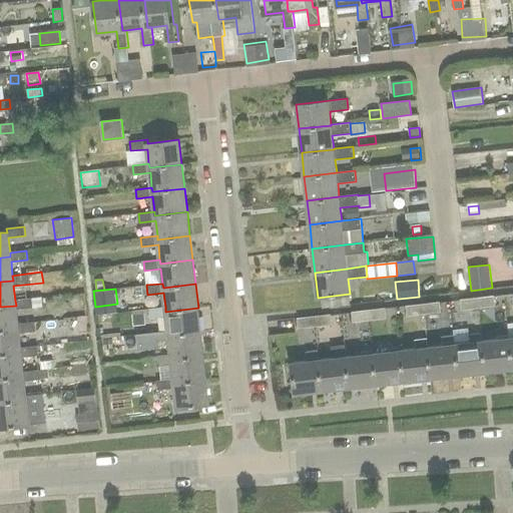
[(496,306),(494,296),(477,298),(479,308),(496,306)]
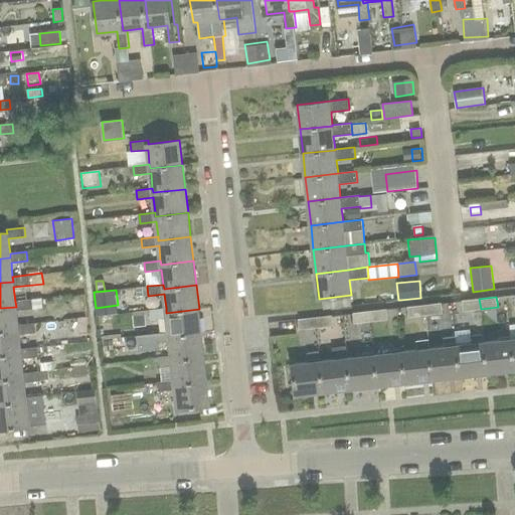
[(42,299),(32,300),(33,309),(42,308),(42,299)]
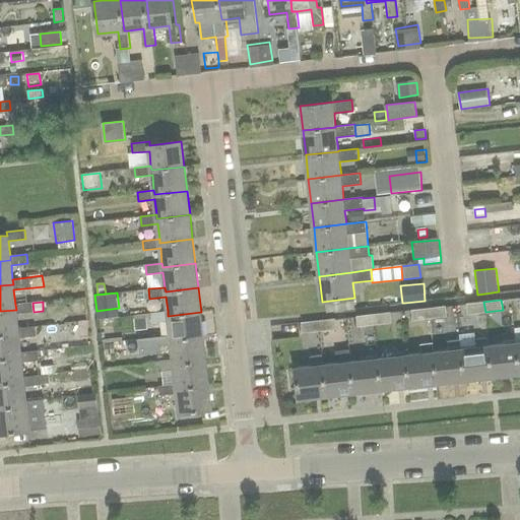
[(485,312),(483,302),(467,304),(468,314),(485,312)]
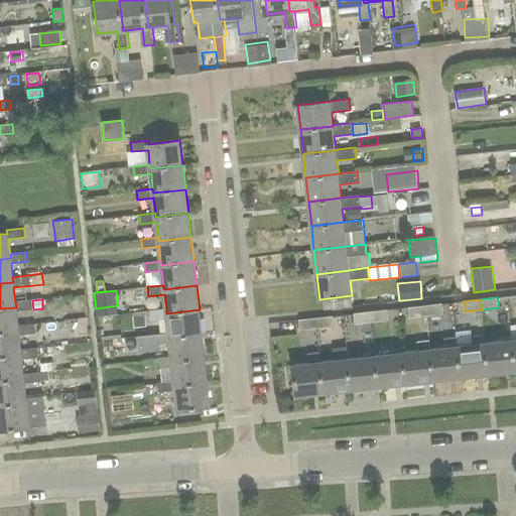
[(16,307),(0,308),(0,332),(18,331),(18,326),(16,312),(32,310),(31,301),(15,302),(16,307)]
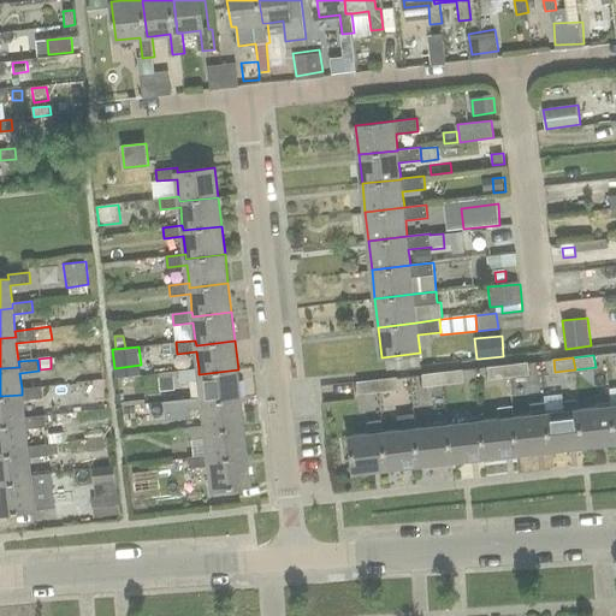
[(529,375),(528,362),(508,365),(509,378),(529,375)]
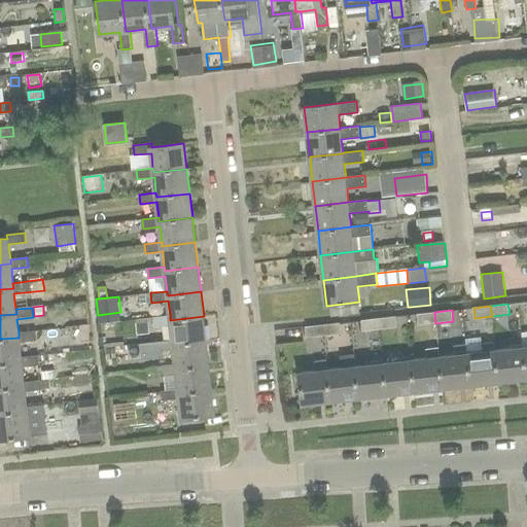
[(435,323),(434,312),(417,314),(419,324),(435,323)]
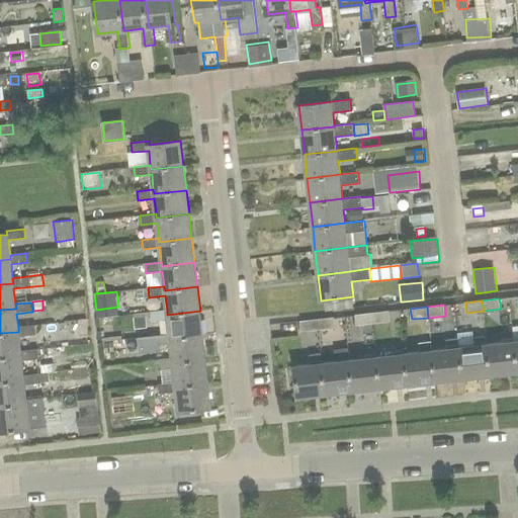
[(202,335),(200,311),(167,315),(167,310),(150,312),(152,322),(168,320),(170,334),(170,338),(202,335)]
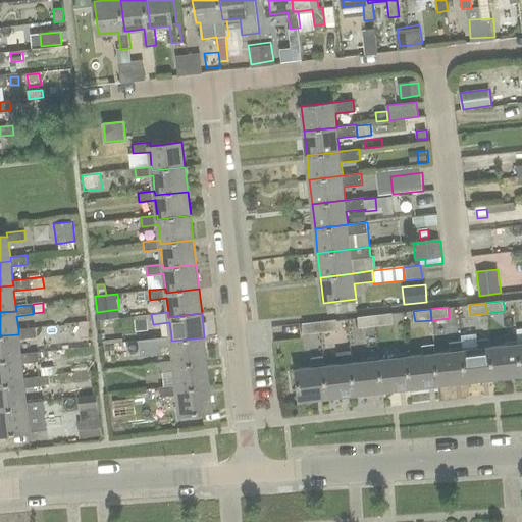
[(394,323),(393,313),(374,315),(376,325),(394,323)]
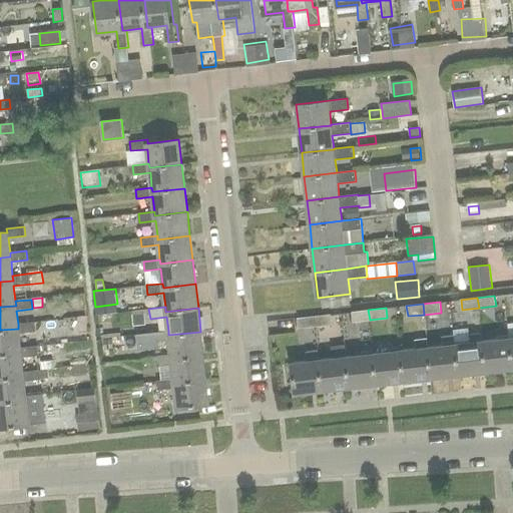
[(145,325),(144,310),(132,311),(133,326),(145,325)]
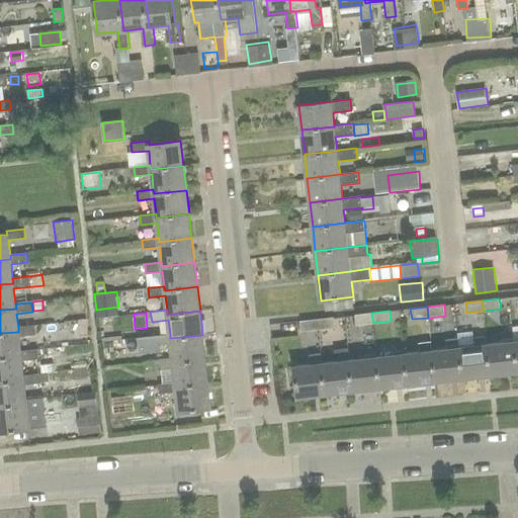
[(373,323),(371,313),(355,315),(356,325),(373,323)]
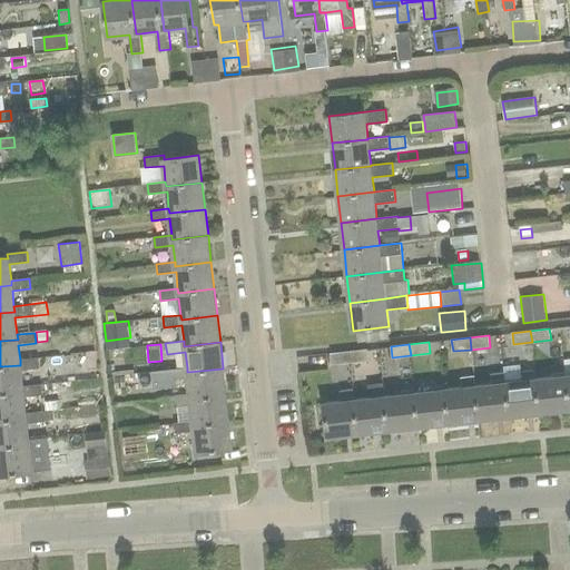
[(369,361),(367,350),(350,352),(351,363),(369,361)]
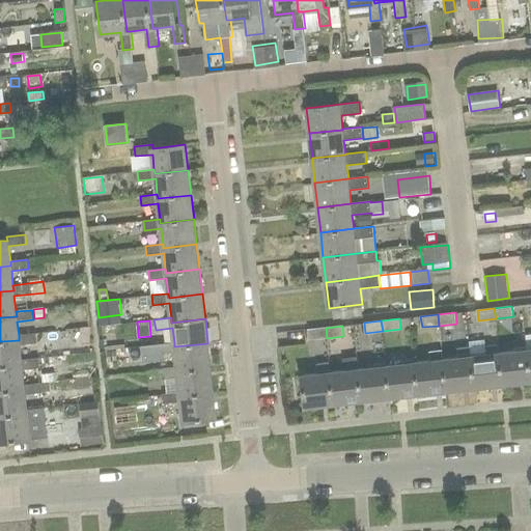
[(327,338),(326,328),(308,330),(309,340),(327,338)]
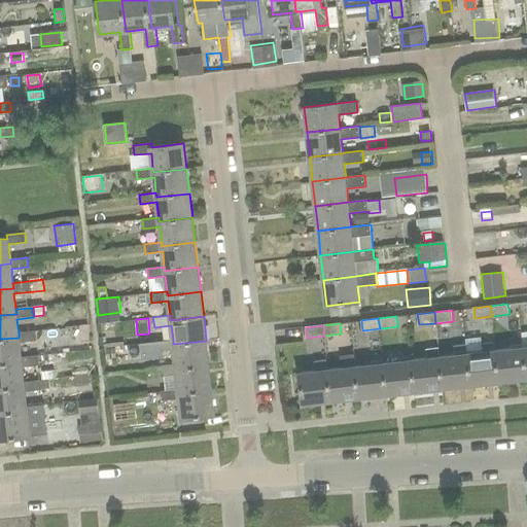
[(36,341),(35,330),(19,332),(19,338),(0,339),(0,363),(22,361),(22,357),(20,343),(36,341)]
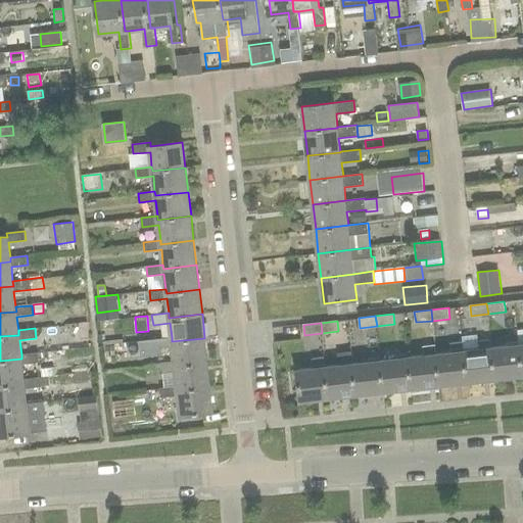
[(207,363),(204,338),(172,341),(172,337),(140,341),(141,357),(163,354),(162,348),(173,347),(174,362),(175,366),(207,363)]
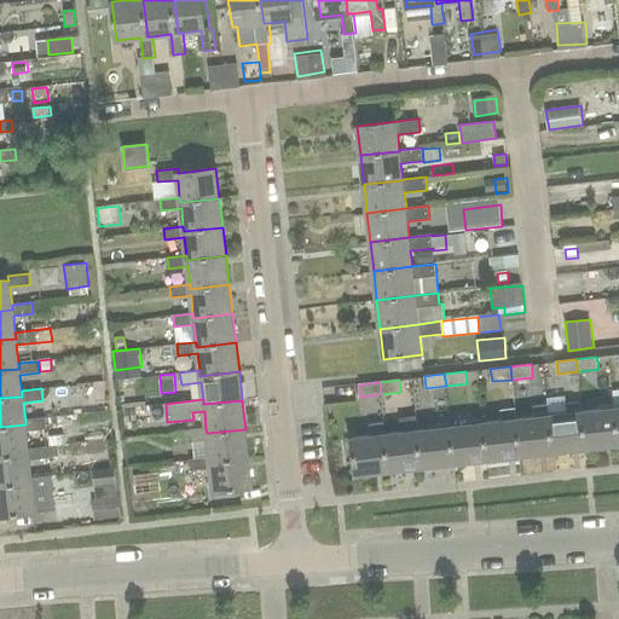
[(549,415),(548,404),(533,406),(534,417),(516,418),(520,457),(554,452),(549,415)]
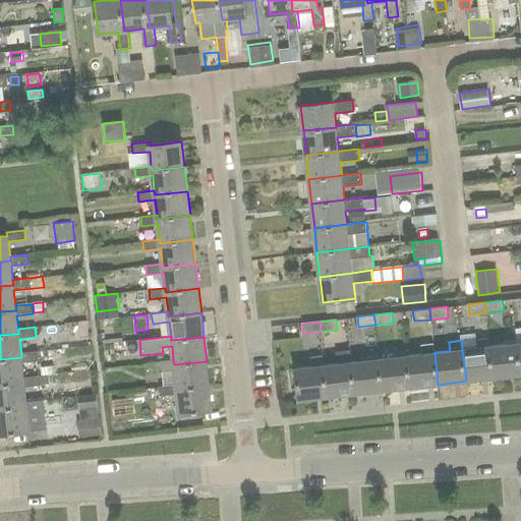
[(520,374),(520,373),(518,343),(489,346),(494,378),(520,374)]
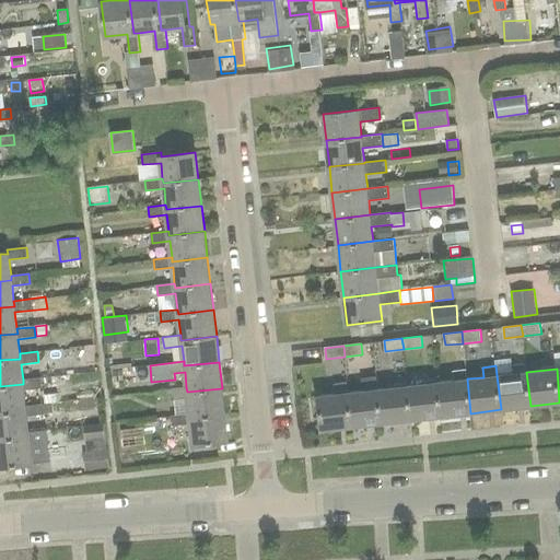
[(113,382),(121,381),(121,370),(113,371),(113,382)]
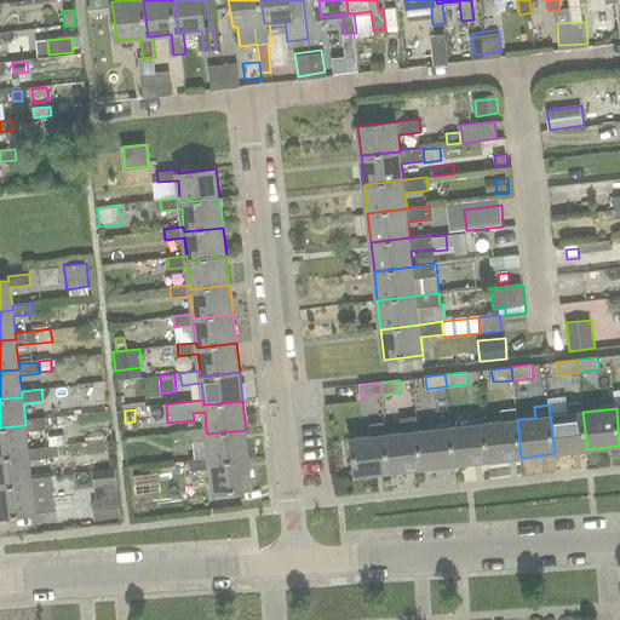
[(583,412),(550,415),(555,453),(587,449),(583,412)]
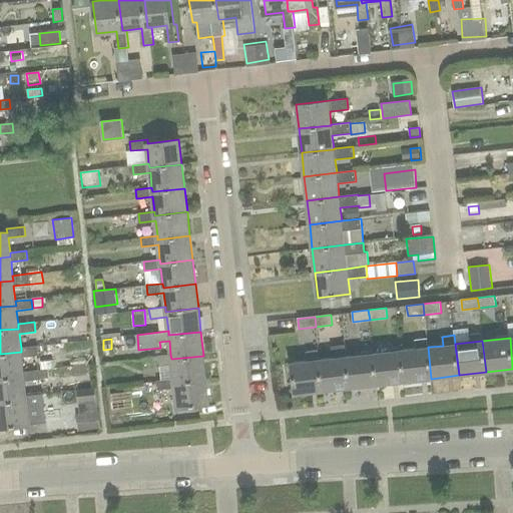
[(346,357),(347,357),(345,345),(331,347),(332,358),(319,360),(323,391),(350,388),(346,357)]
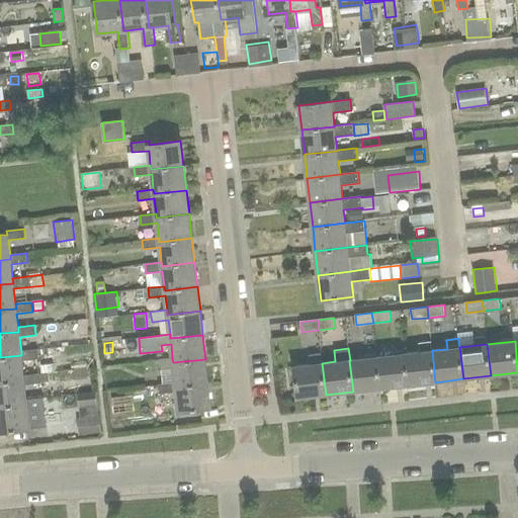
[(37,349),(21,351),(21,355),(0,357),(0,382),(24,379),(23,375),(22,361),(38,359),(37,349)]
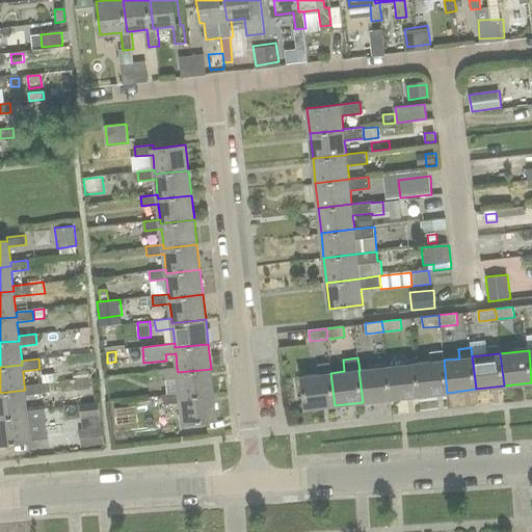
[(447,393),(444,360),(416,364),(419,396),(447,393)]
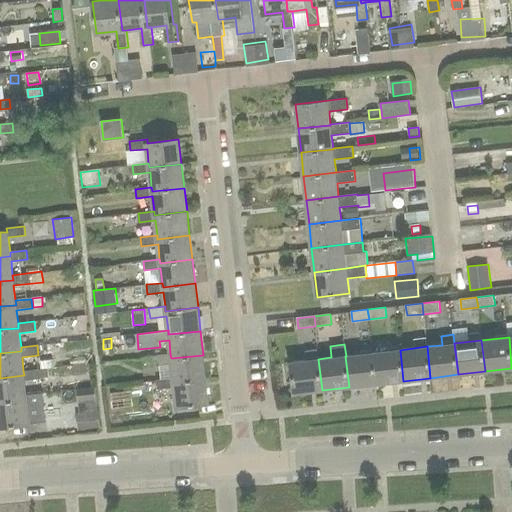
[(318,359),(317,349),(305,351),(306,360),(290,362),(294,393),(322,390),(318,359)]
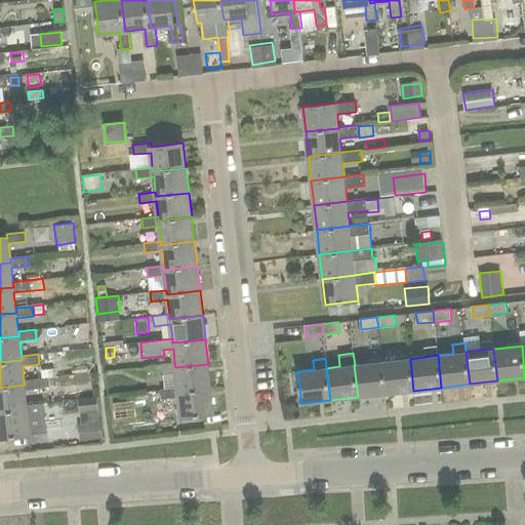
[(413,391),(410,359),(381,362),(386,394),(413,391)]
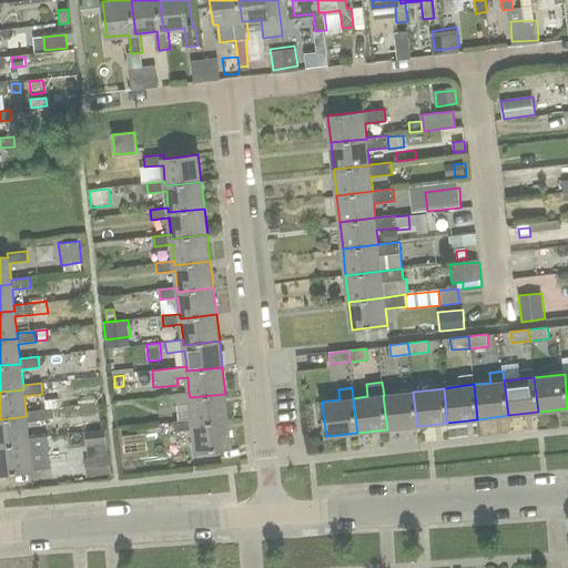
[(413,392),(384,395),(383,395),(387,429),(417,426),(413,392)]
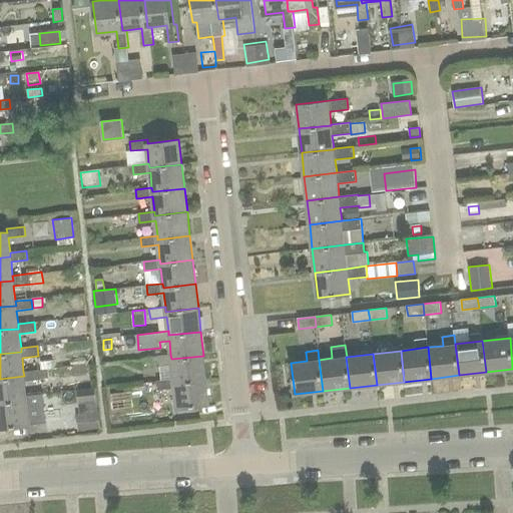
[(206,379),(203,356),(171,359),(170,355),(154,357),(155,366),(171,364),(173,379),(174,383),(206,379)]
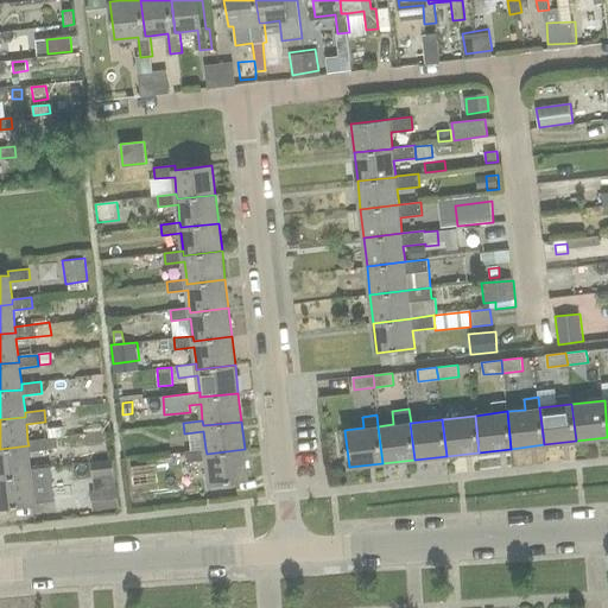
[(49,450),(49,449),(48,438),(27,441),(29,445),(0,449),(0,477),(31,474),(31,469),(29,451),(49,450)]
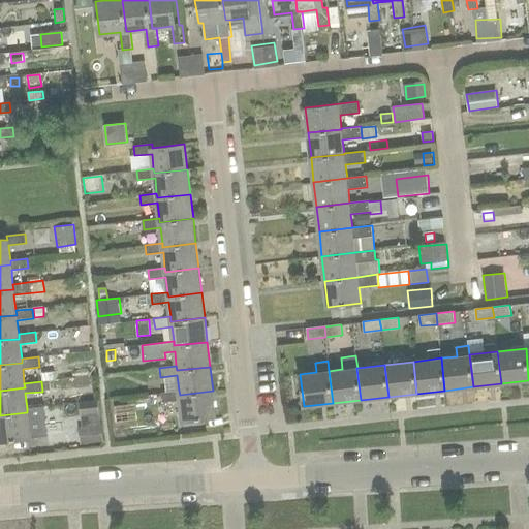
[(216,416),(213,391),(180,395),(179,391),(162,393),(162,394),(148,395),(149,404),(180,400),(182,421),(216,416)]
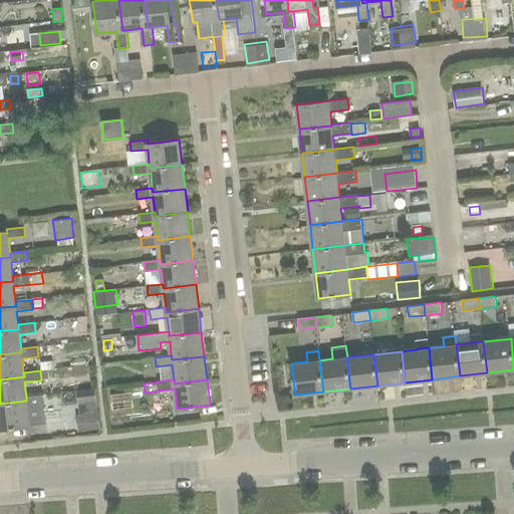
[(96,389),(78,391),(81,416),(78,416),(79,431),(101,428),(99,413),(96,389)]
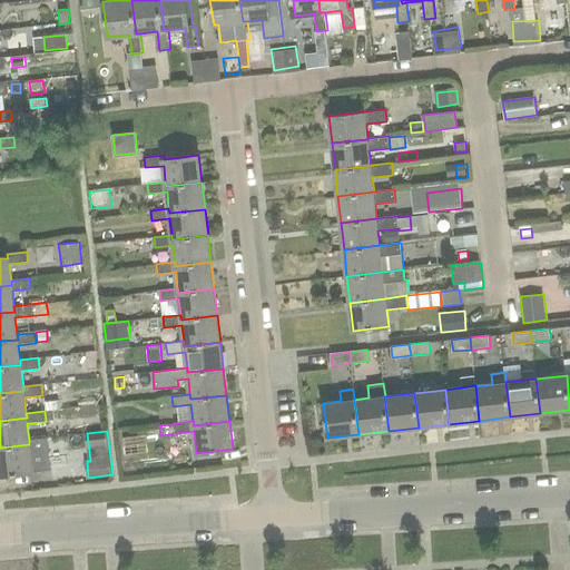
[(137,436),(124,439),(126,454),(139,453),(137,436)]
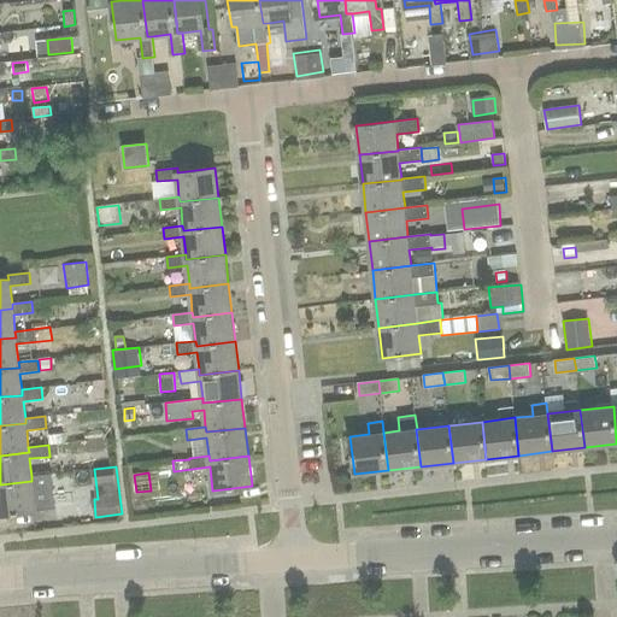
[(51,474),(31,476),(31,481),(0,485),(0,515),(35,511),(33,487),(52,485),(51,474)]
